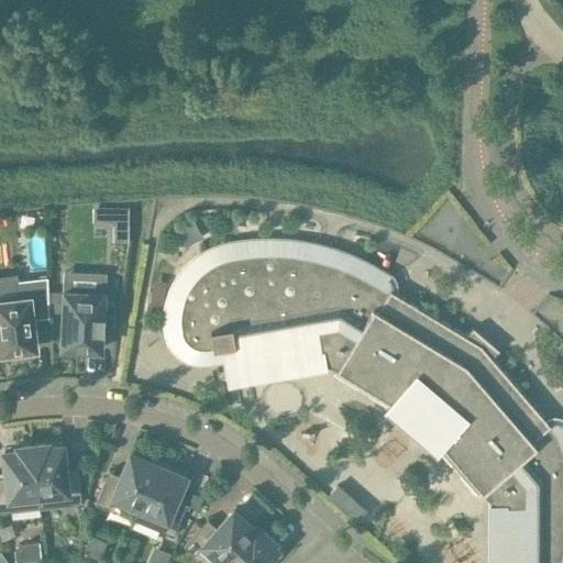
[(128,206),(92,206),(92,220),(110,220),(113,223),(128,223),(128,206)]
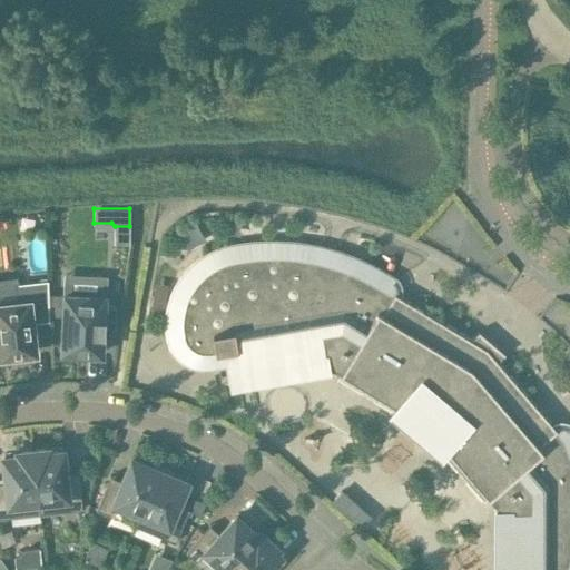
[(200,259),(195,263),(190,266),(187,269),(184,274),(180,278),(178,282),(176,286),(174,291),(172,296),(170,301),(169,305),(168,311),(167,315),(167,320),(167,324),(167,328),(168,334),(169,338),(170,343),(172,346),(174,349),(175,352),(177,355),(180,357),(183,360),(186,362),(188,363),(192,364),(195,365),(198,366),(202,366),(228,363),(232,383),(328,366),(328,365),(333,364),(341,370),(337,376),(391,411),(390,412),(441,453),(442,452),(484,500),(489,495),(495,502),(495,507),(494,507),(494,569),(569,569),(569,426),(569,428),(568,432),(556,428),(498,361),(503,353),(504,354),(504,353),(479,331),(478,332),(479,332),(471,338),(395,292),(389,282),(393,278),(393,277),(380,269),(373,266),(366,262),(360,258),(352,256),(345,253),(337,251),(336,251),(336,252),(335,253),(322,248),(322,247),(322,246),(321,246),(313,245),(306,243),(298,243),(291,242),(284,241),(269,241),(263,241),(256,241),(249,242),(243,243),(236,244),(231,246),(224,248),(217,251),(212,253),(206,256),(200,259)]
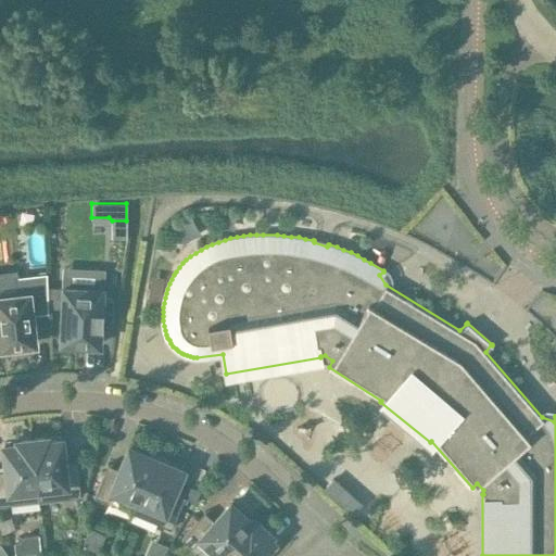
[(32,313),(47,312),(48,274),(17,277),(20,292),(0,294),(0,346),(3,346),(4,352),(20,350),(19,344),(36,342),(32,313)]
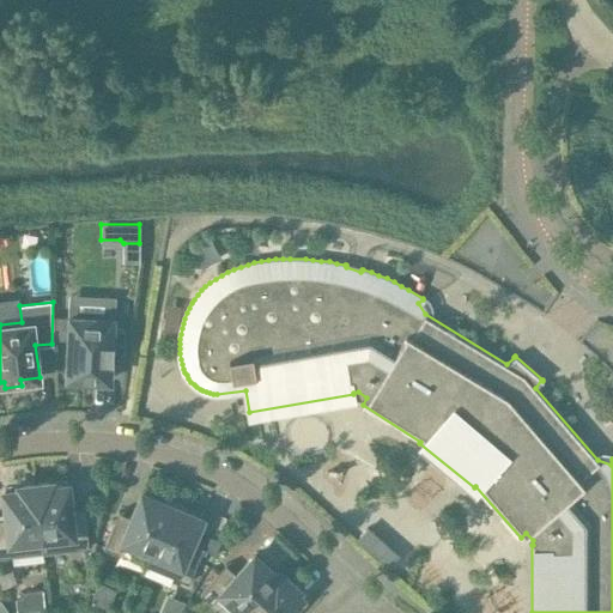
[(111,332),(113,317),(70,315),(66,377),(70,377),(70,383),(91,384),(92,378),(109,380),(110,357),(123,357),(126,332),(111,332)]
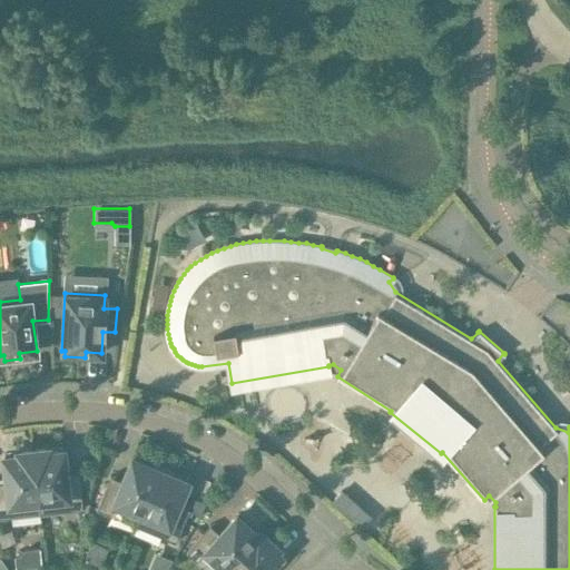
[(82,509),(79,480),(66,482),(61,450),(33,453),(38,499),(40,513),(82,509)]
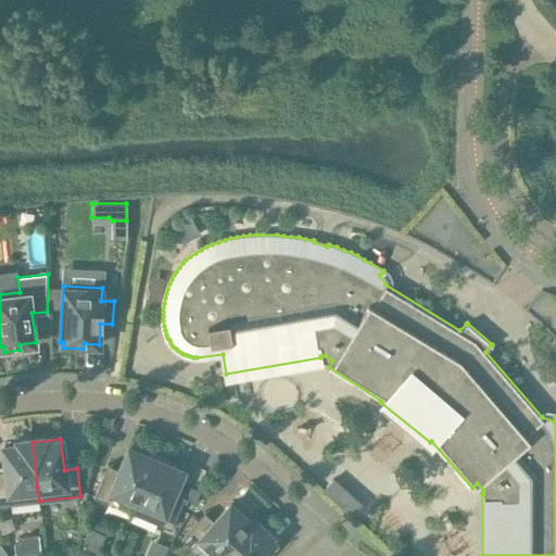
[(37,487),(33,442),(4,445),(8,477),(0,477),(0,505),(23,503),(22,489),(37,487)]
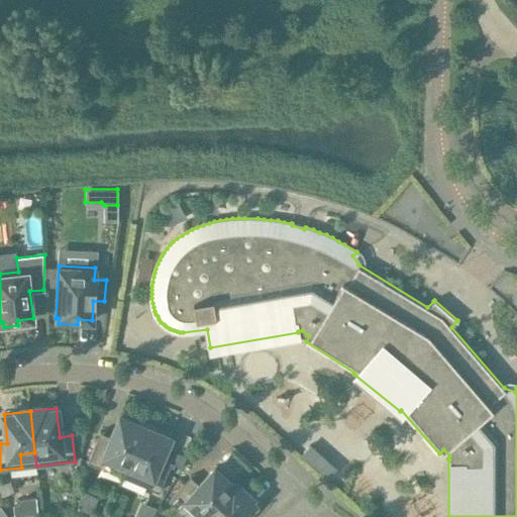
[(122,477),(145,423),(133,418),(132,421),(120,416),(109,442),(97,438),(87,461),(99,467),(102,460),(124,471),(122,477)]
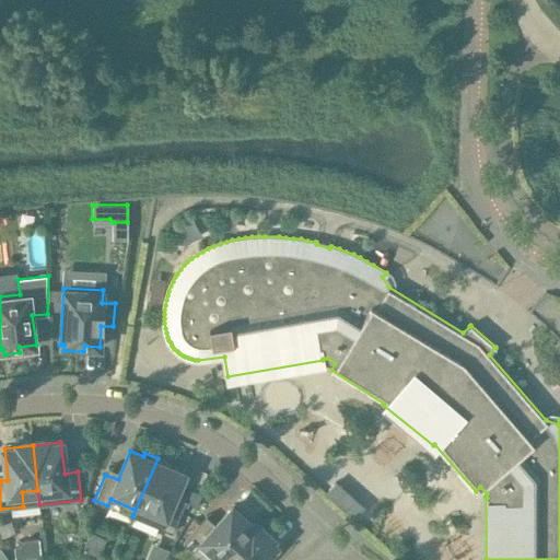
[(183,506),(171,501),(183,473),(170,467),(171,464),(158,458),(132,516),(172,533),(183,506)]
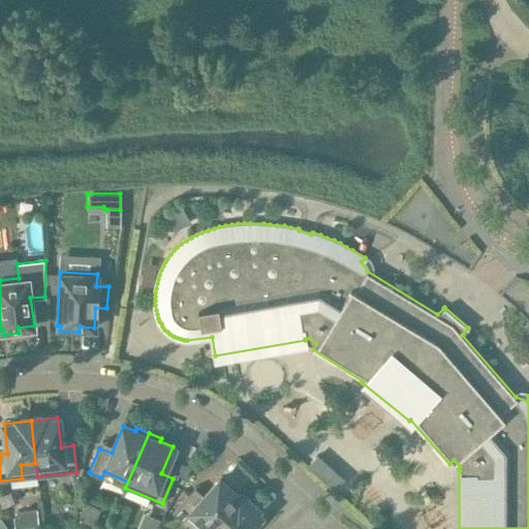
[(317,455),(308,465),(335,489),(343,478),(317,455)]
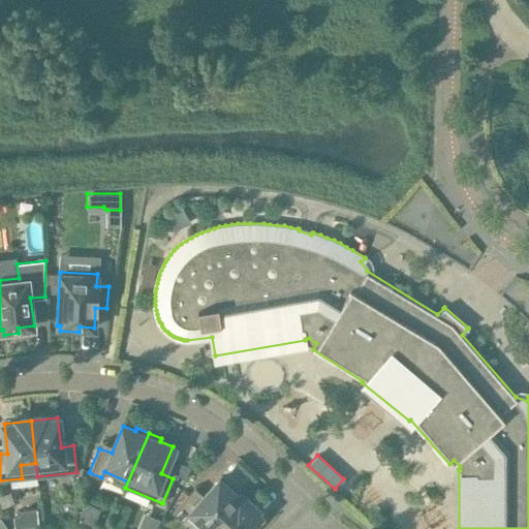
[(201,528),(210,528),(242,494),(241,493),(239,495),(219,478),(199,500),(190,492),(172,511),(182,520),(186,516),(201,528)]
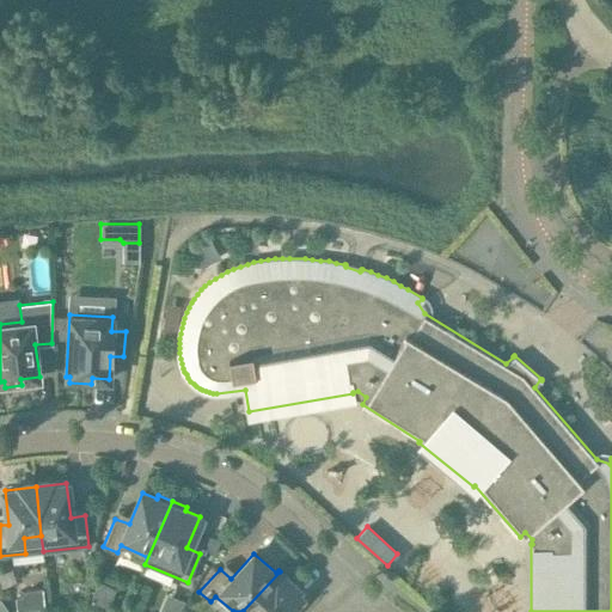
[(297,587),(280,571),(243,611),(285,611),(300,595),(294,589),(297,587)]
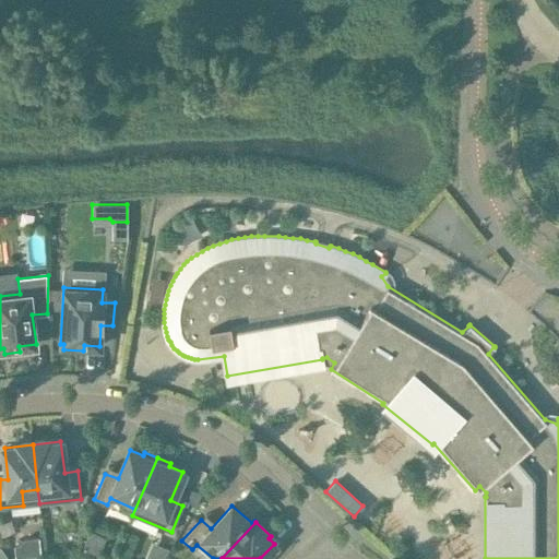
[(105,536),(90,530),(82,548),(98,555),(105,536)]
